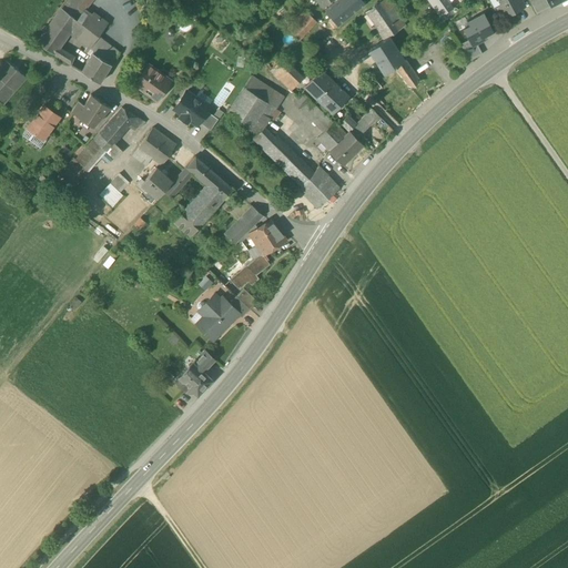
[(69,0),(53,19),(70,31),(89,46),(94,50),(93,52),(111,63),(119,51),(99,36),(108,24),(93,12),(91,14),(84,10),(92,0),(69,0)]
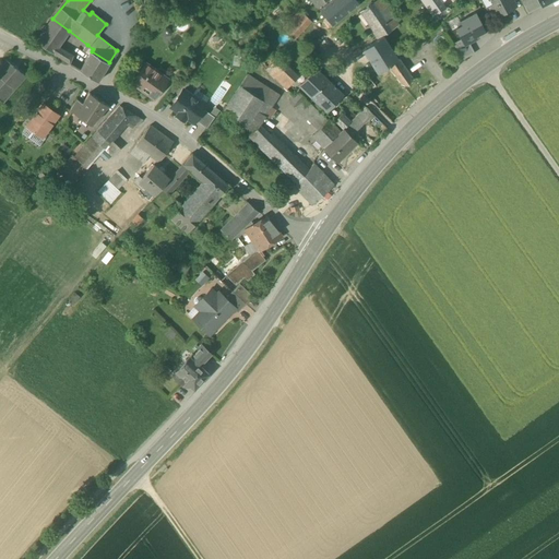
[(311,0),(319,10),(331,0),(311,0)]
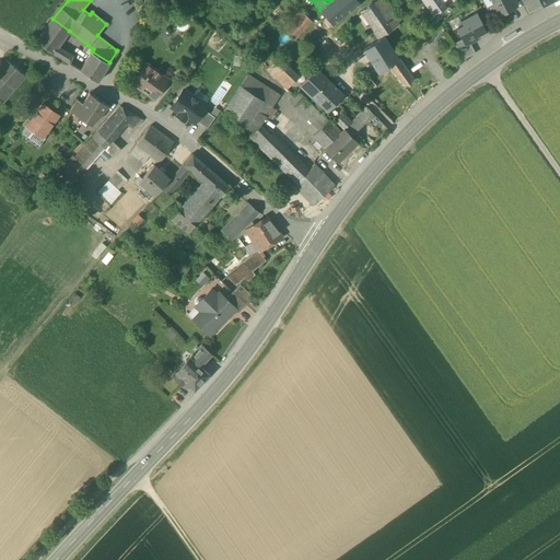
[(356,0),(331,0),(319,10),(333,26),(360,4),(356,0)]
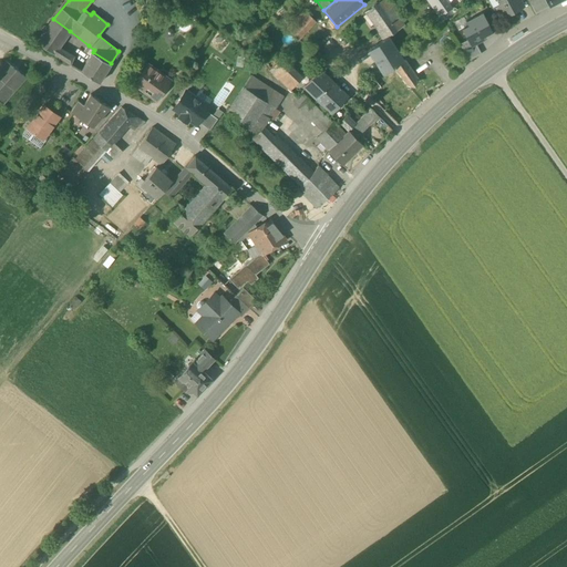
[(381,35),(384,40),(388,37),(389,38),(403,27),(383,0),(381,0),(368,10),(366,12),(367,14),(369,12),(383,34),(381,35)]
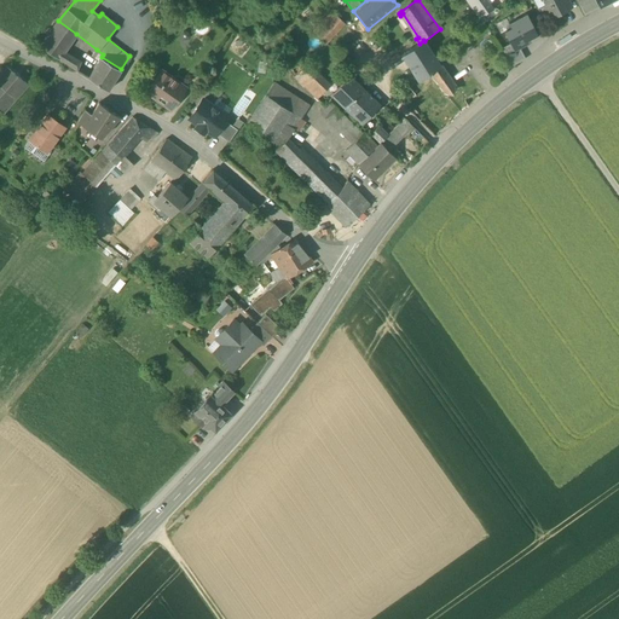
[(484,0),(467,0),(481,19),(482,22),(493,13),(484,0)]
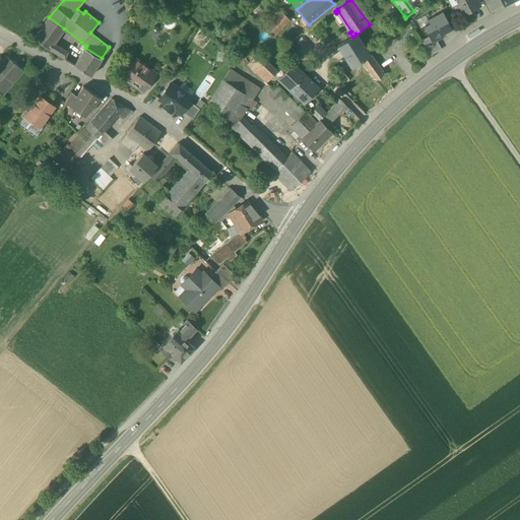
[(447,0),(452,8),(454,7),(458,5),(455,0),(447,0)]
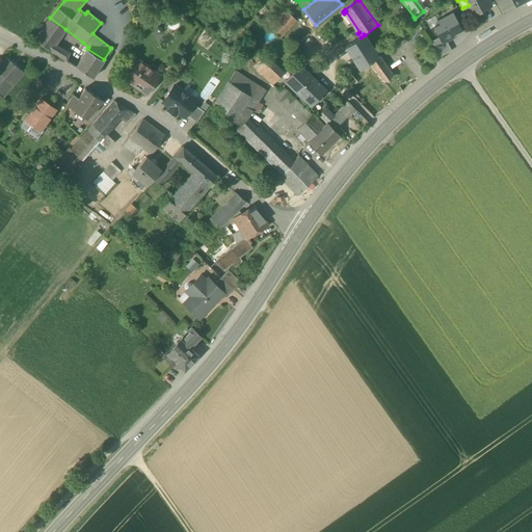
[(464,7),(470,18),(488,7),(485,1),(485,0),(466,0),(469,5),(464,7)]
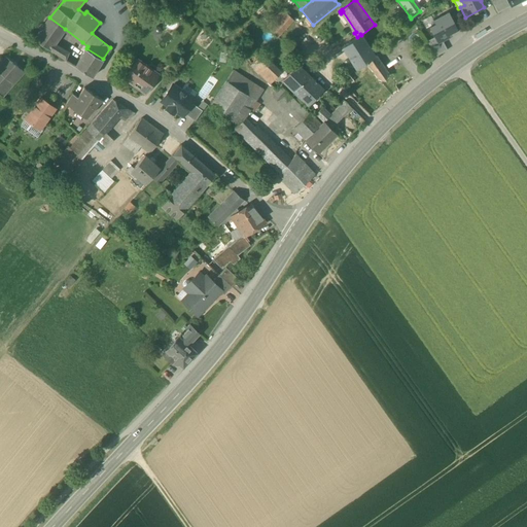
[(507,0),(499,0),(493,4),(498,13),(512,6),(507,0)]
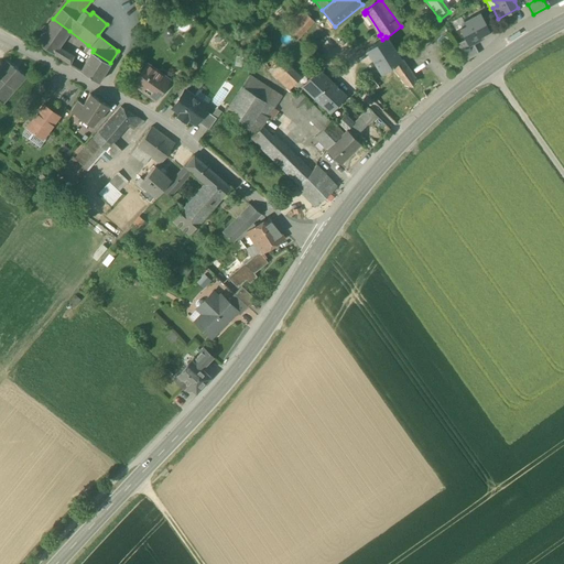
[(285,29),(290,34),(307,15),(303,10),(285,29)]
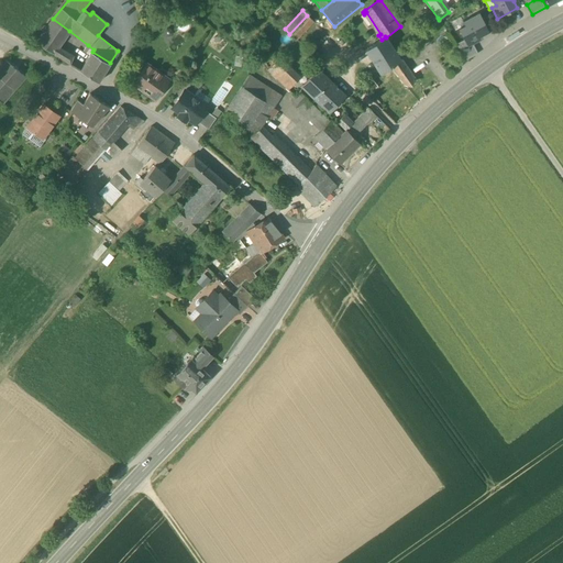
[(366,12),(364,14),(378,35),(381,34),(366,12)]
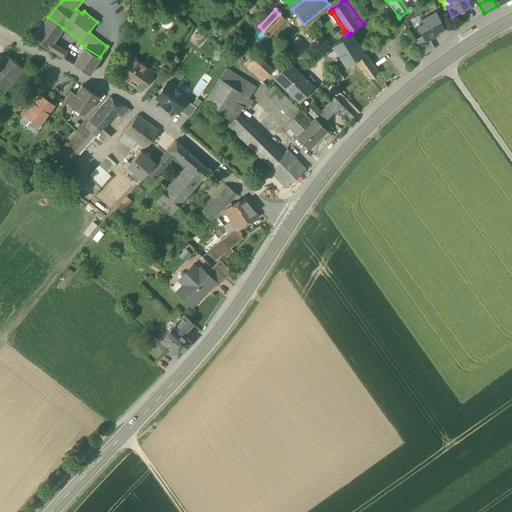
[(422,36),(425,42),(430,40),(435,37),(433,35),(445,29),(435,12),(421,19),(422,23),(417,26),(422,36)]
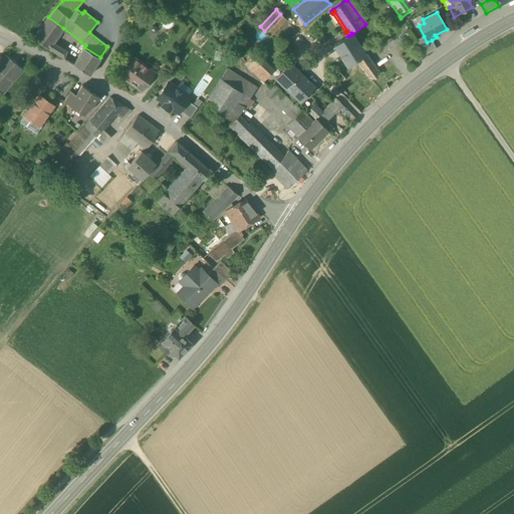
[(286,19),(280,14),(264,31),(270,36),(286,19)]
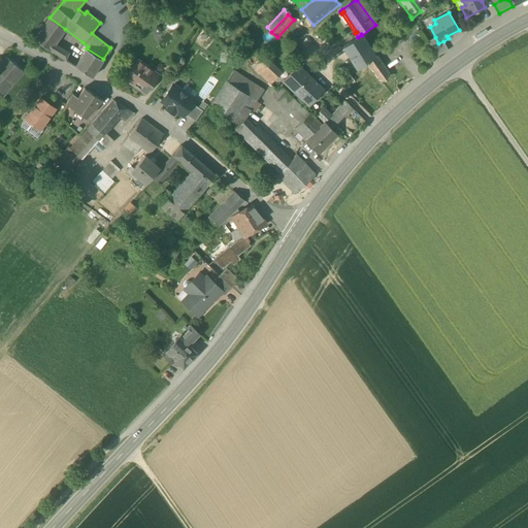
[(427,29),(430,27),(435,24),(434,20),(431,15),(423,21),(427,29)]
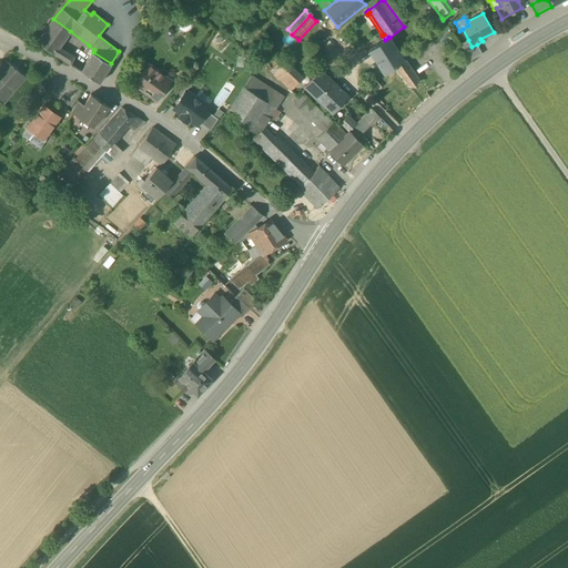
[(442,18),(439,20),(443,26),(432,34),(433,37),(436,41),(450,31),(443,20),(442,18)]
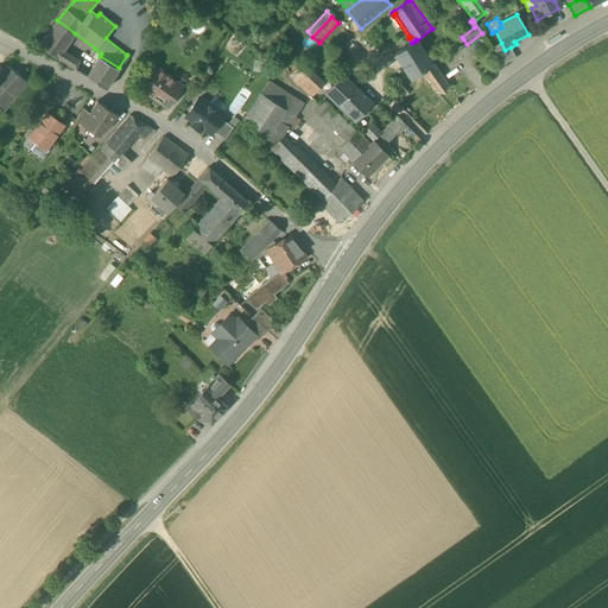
[(64,50),(75,33),(57,20),(40,45),(58,58),(64,50)]
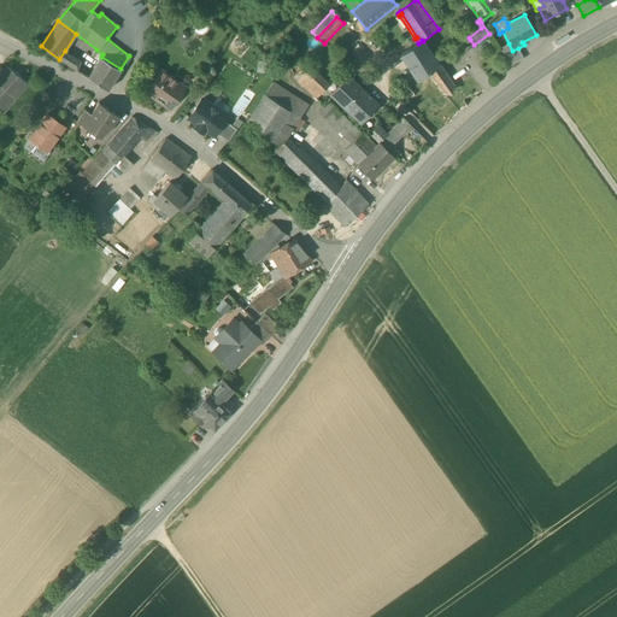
[(469,37),(481,28),(477,22),(464,31),(469,37)]
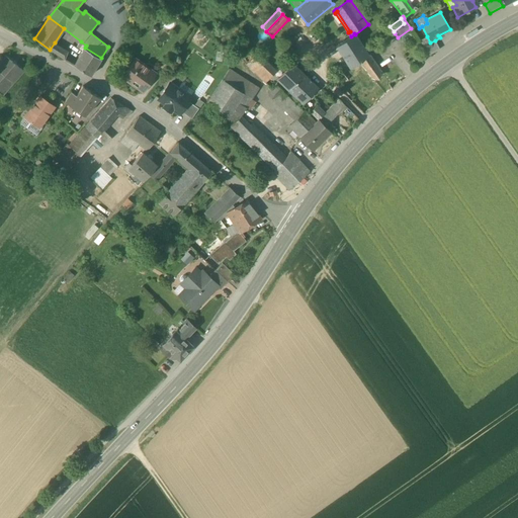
[(394,31),(390,26),(389,24),(382,28),(389,38),(395,33),(394,31)]
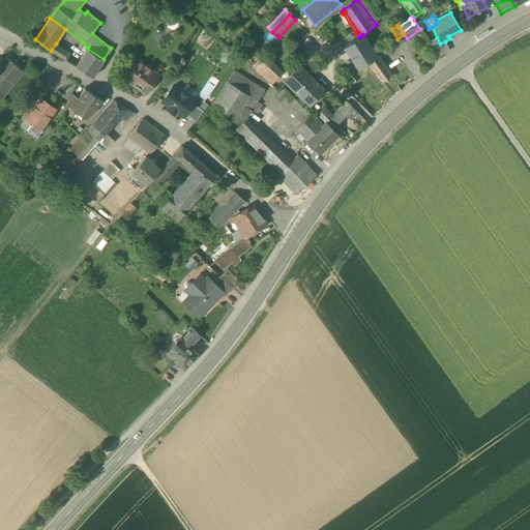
[(478,35),(479,38),(490,32),(488,29),(478,35)]
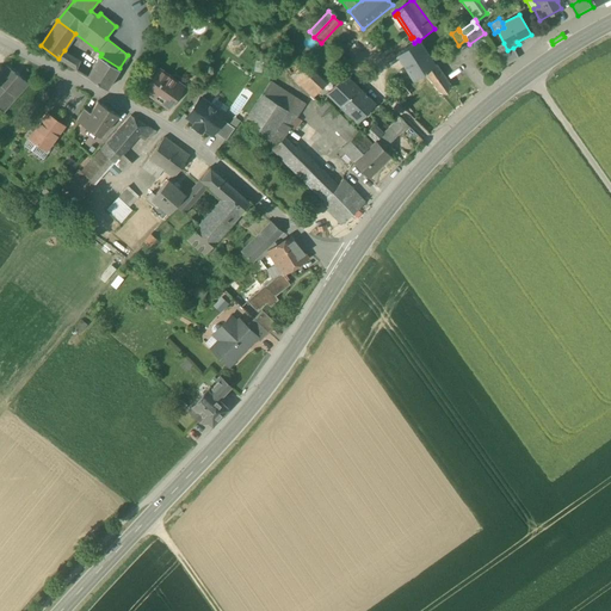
[(396,55),(405,68),(427,53),(419,41),(418,39),(414,43),(396,55)]
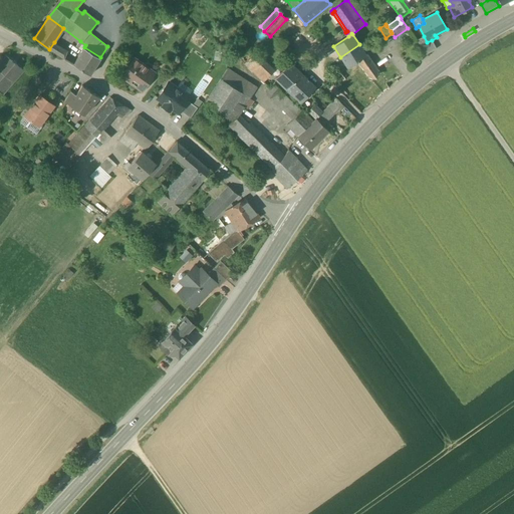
[(427,42),(424,36),(417,40),(426,54),(437,49),(432,40),(427,42)]
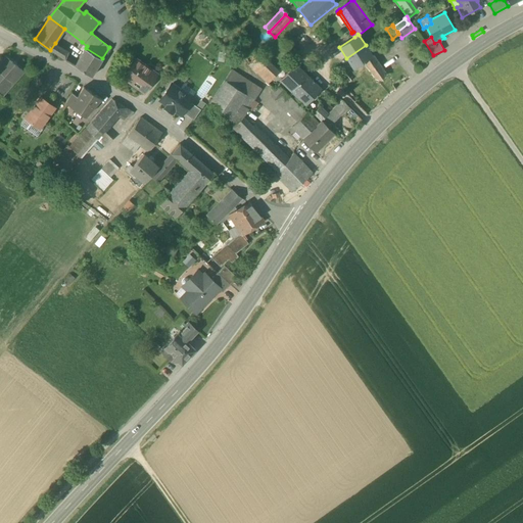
[(78,47),(84,51),(86,48),(87,46),(82,42),(78,47)]
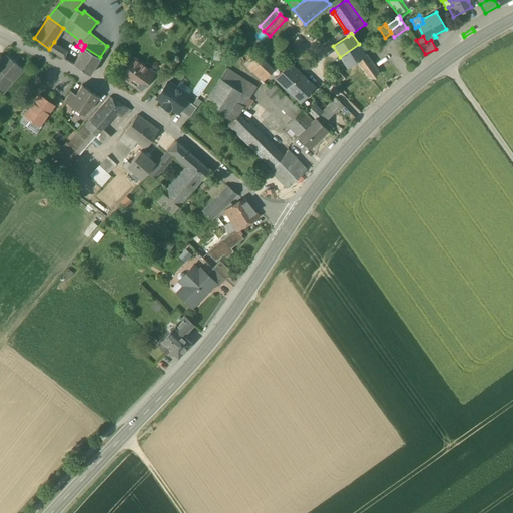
[(67,50),(54,42),(49,49),(62,57),(67,50)]
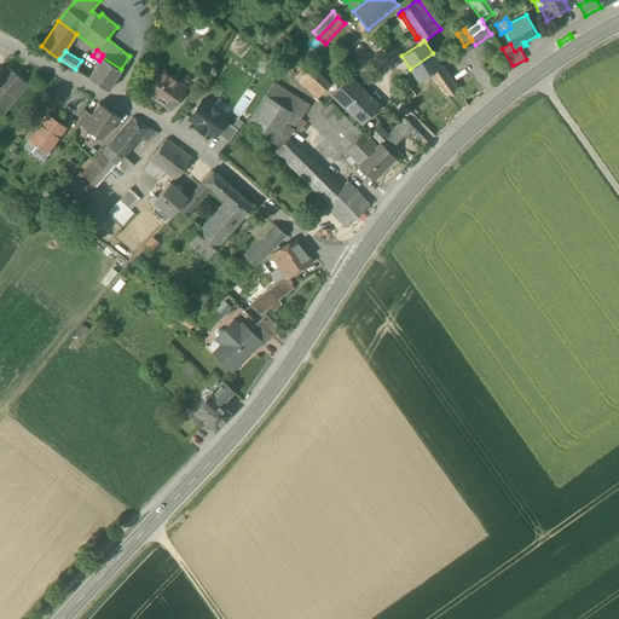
[(418,81),(429,74),(441,65),(433,53),(410,69),(418,81)]
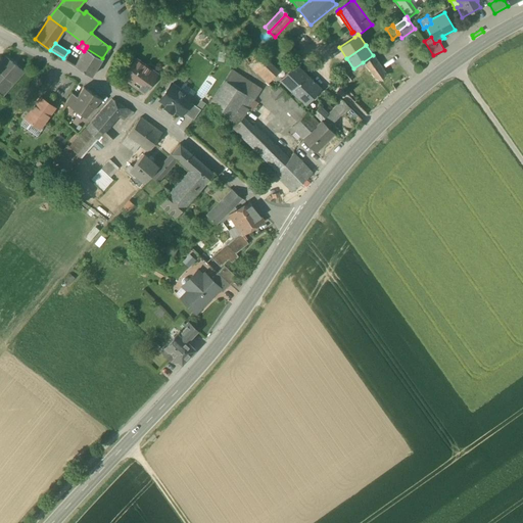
[(102,58),(86,48),(84,51),(75,65),(92,76),(102,58)]
